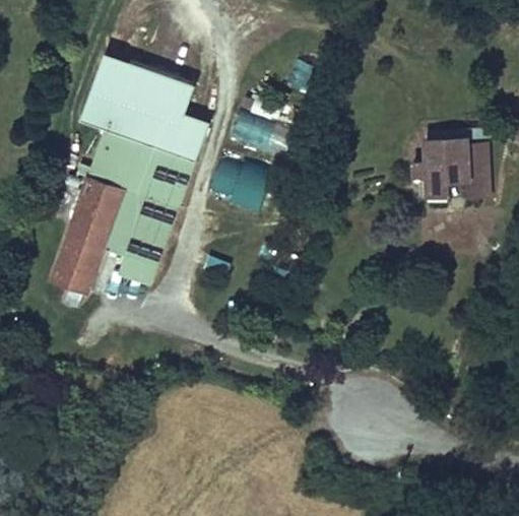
[(123,259),(157,271),(209,125),(184,116),(194,86),(102,54),(78,123),(103,131),(86,178),(125,191),(104,252),(123,259)]
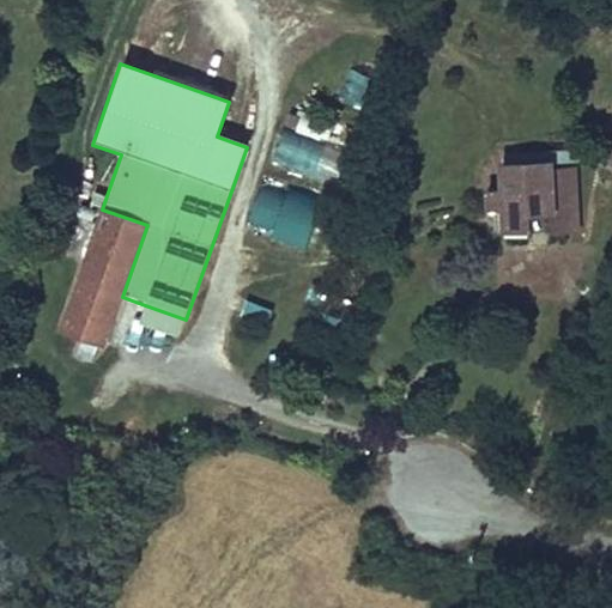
[(328,141),(329,120),(298,117),(297,139),(328,141)]
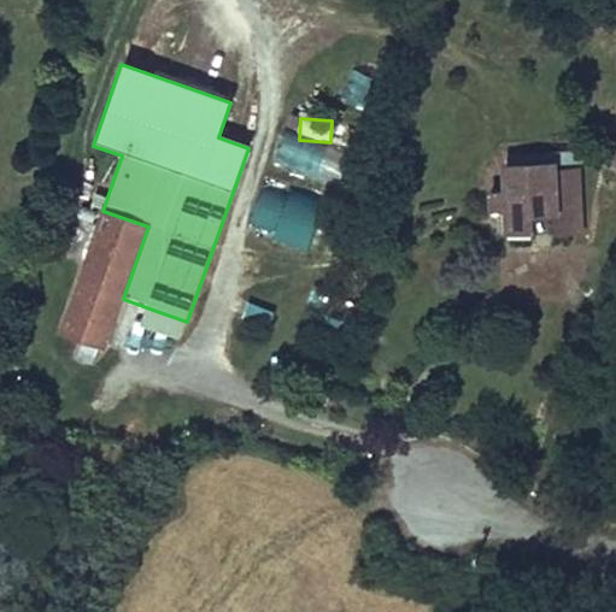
[(281,142),(276,174),(341,184),(346,153),(281,142)]
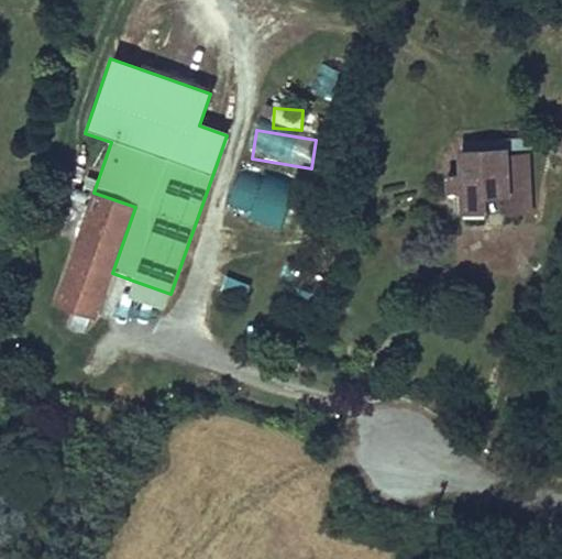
[(506,151),(482,153),(485,198),(508,197),(509,215),(530,214),(527,159),(506,160),(506,151)]
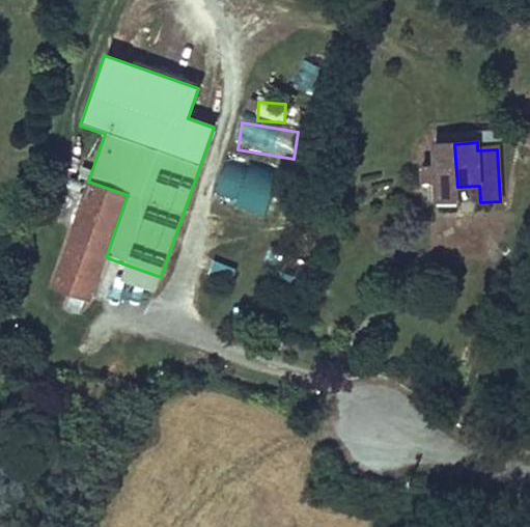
[(439,144),(440,167),(441,181),(442,200),(457,199),(457,187),(454,144),(439,144)]
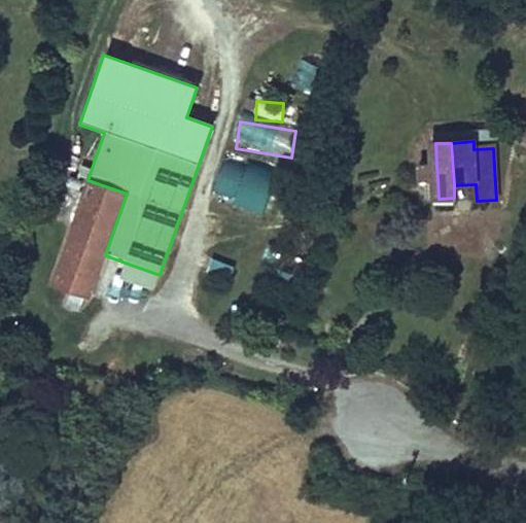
[(209,199),(261,219),(277,179),(224,159),(209,199)]
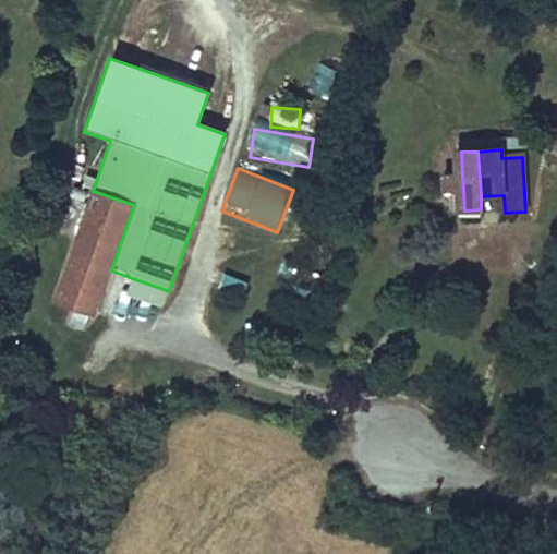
[(447,191),(463,190),(462,176),(446,176),(447,191)]
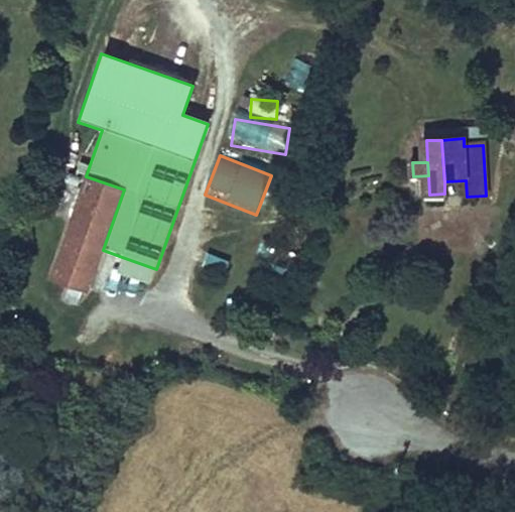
[(46,281),(87,295),(103,250),(124,189),(86,176),(84,175),(46,281)]
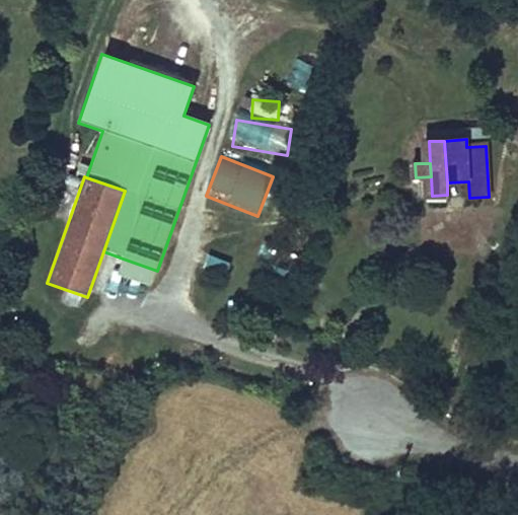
[(214,255),(207,268),(224,278),(231,266),(214,255)]
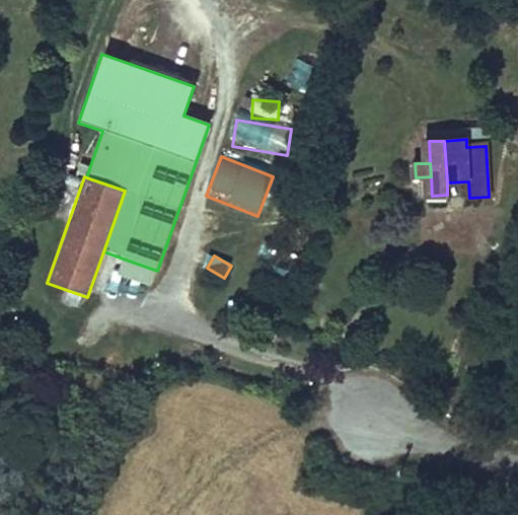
[(151,290),(157,271),(123,259),(116,278),(151,290)]
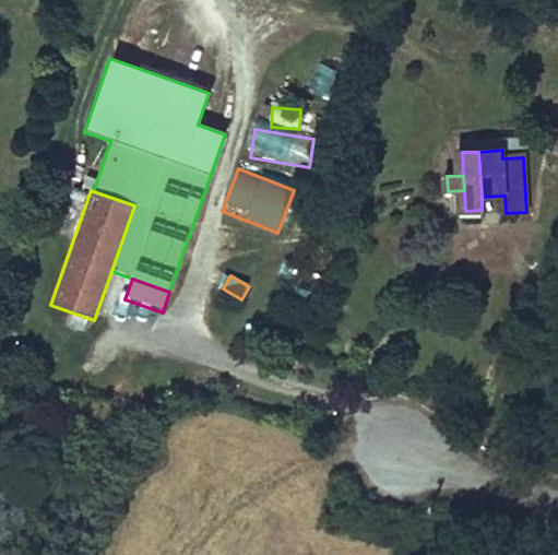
All buildings are outlined.
